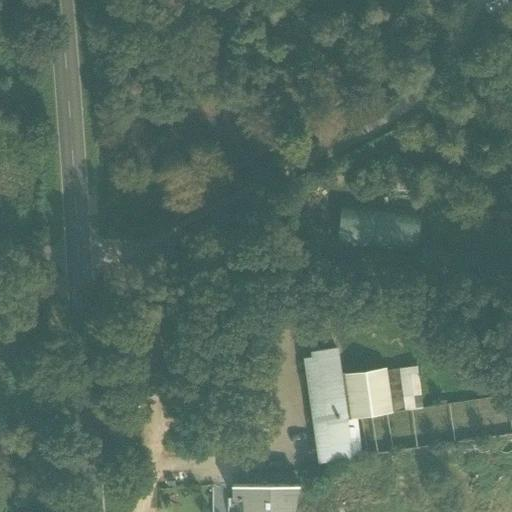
[(416,247),(419,218),(343,210),(340,240),(416,247)]
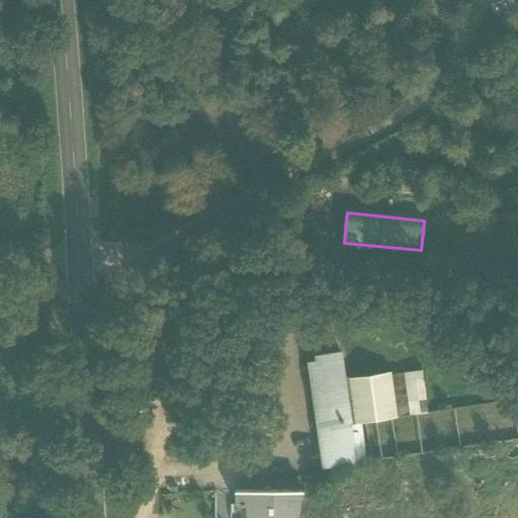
[(308,361),(311,383),(343,378),(340,351),(315,355),(316,360),(308,361)]
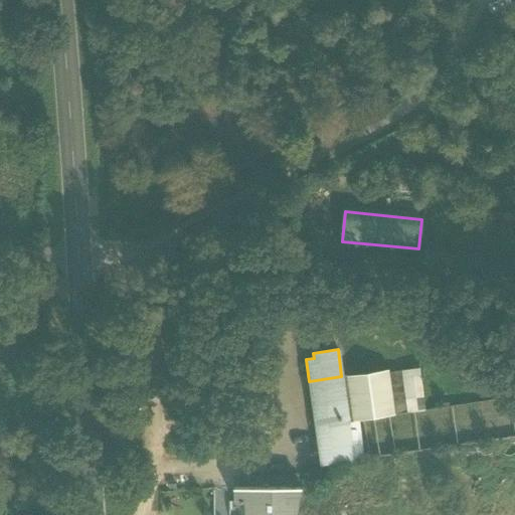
[(424,409),(418,368),(387,372),(393,413),(424,409)]
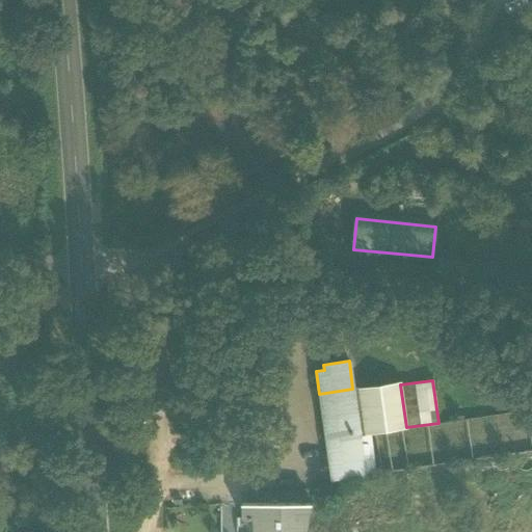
[(400,382),(352,389),(319,394),(331,479),(331,481),(376,474),(370,432),(406,427),(400,384),(400,382)]
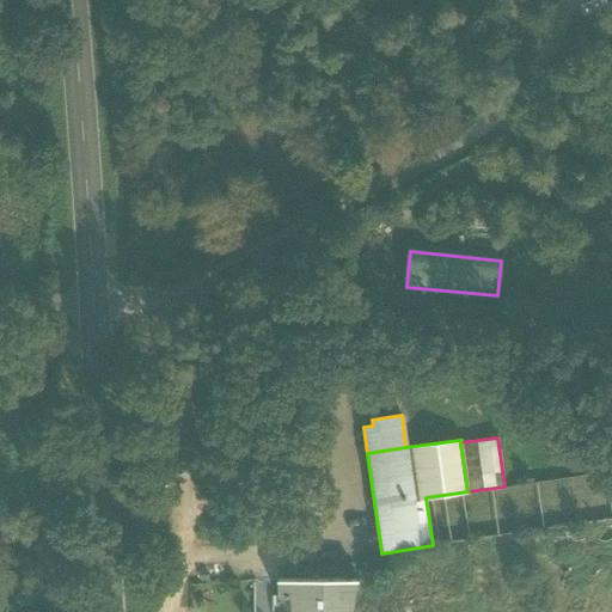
[(350,611),(356,579),(277,579),(277,595),(291,595),(289,611),(350,611)]
